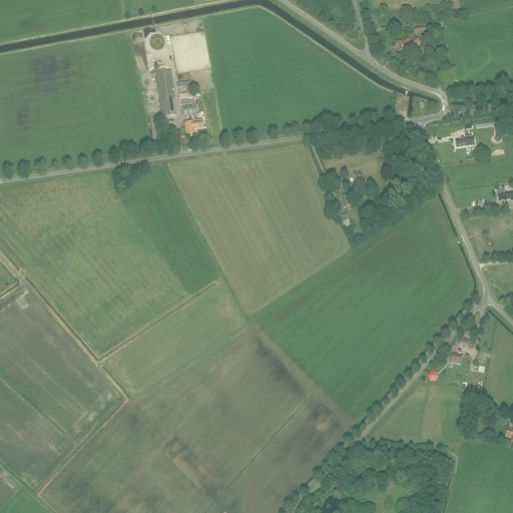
[(414,28),(415,34),(426,32),(425,26),(414,28)]
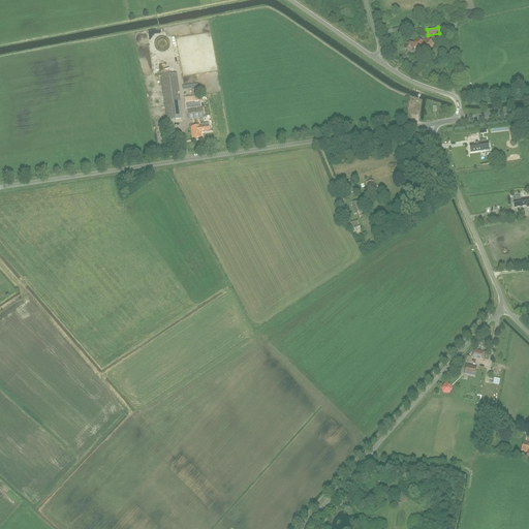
[(408,53),(414,47),(417,50),(419,48),(427,54),(435,45),(427,37),(424,41),(423,40),(422,41),(418,39),(413,45),(410,41),(407,44),(408,45),(405,49),(408,53)]
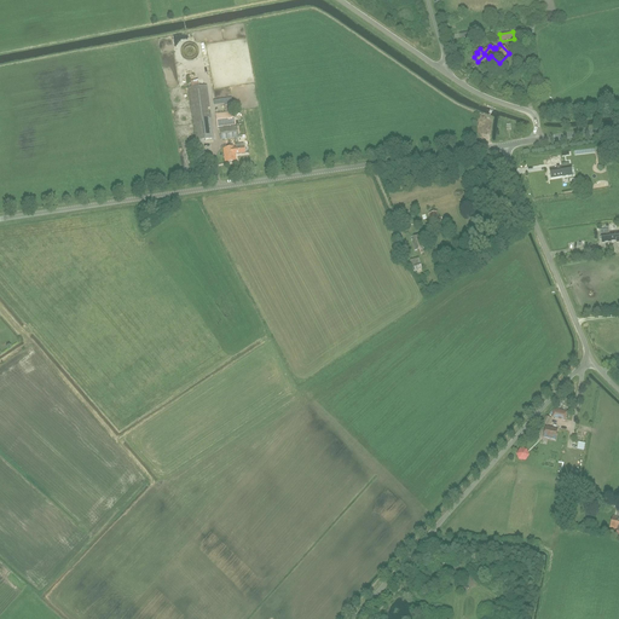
[(203,140),(214,139),(207,86),(187,88),(196,145),(203,144),(203,140)]
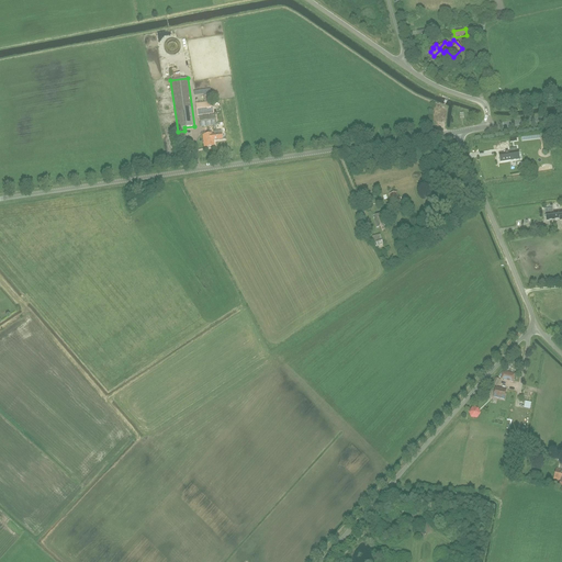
[(197,115),(214,113),(212,101),(195,104),(197,115)]
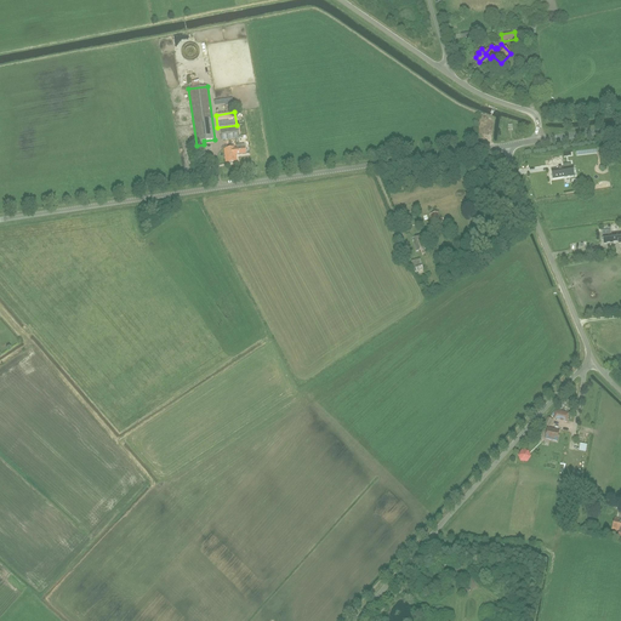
[(222,141),(239,138),(238,126),(220,129),(222,141)]
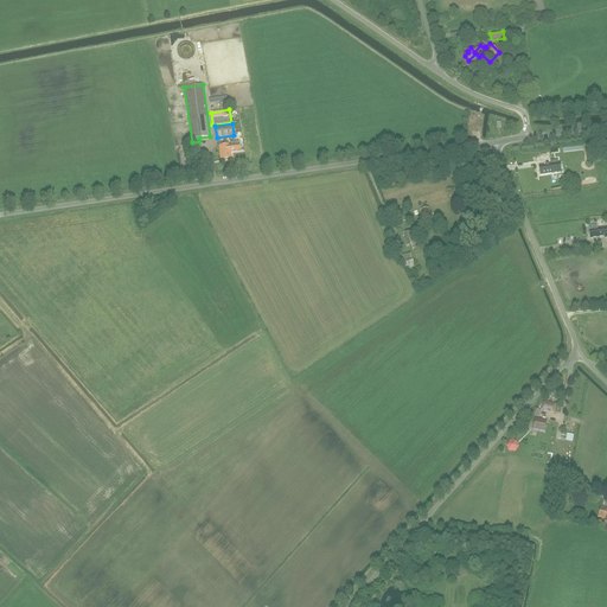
[(240,151),(240,145),(230,146),(230,145),(218,146),(221,159),(231,158),(230,152),(240,151)]
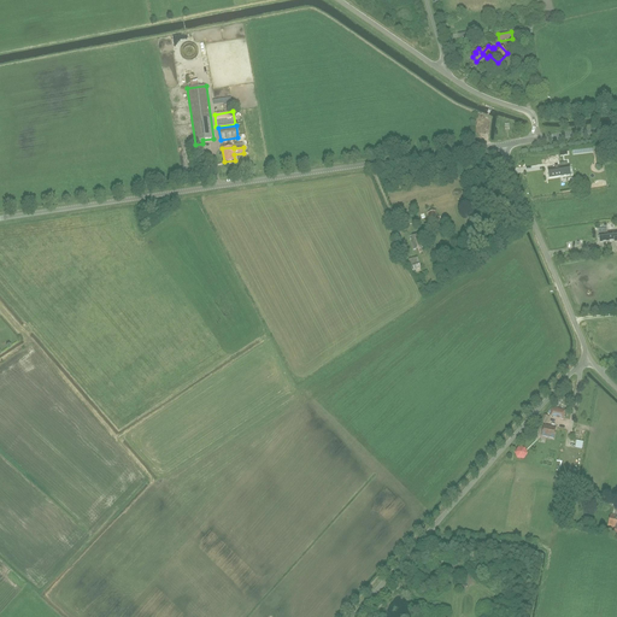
[(560,166),(562,170),(548,171),(550,180),(566,177),(565,169),(569,169),(568,165),(560,166)]
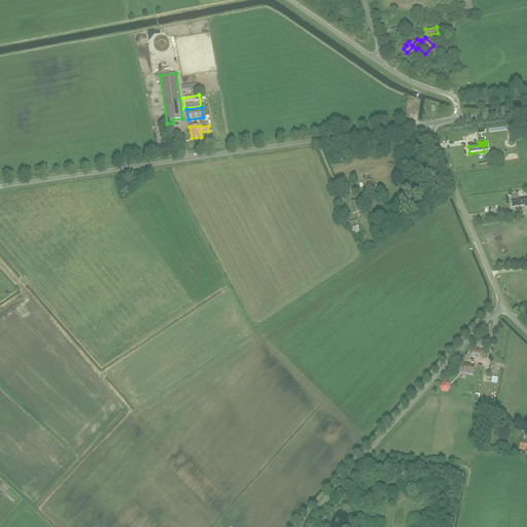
[(511,197),(512,200),(512,203),(513,207),(525,205),(525,207),(526,206),(526,197),(519,199),(518,196),(511,197)]
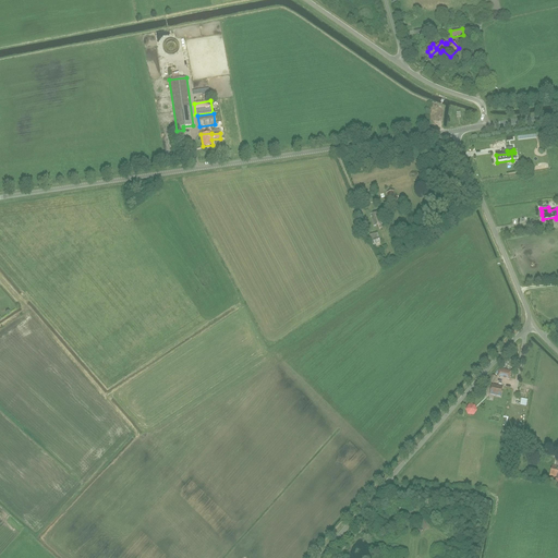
[(374,227),(384,225),(379,213),(371,215),(374,227)]
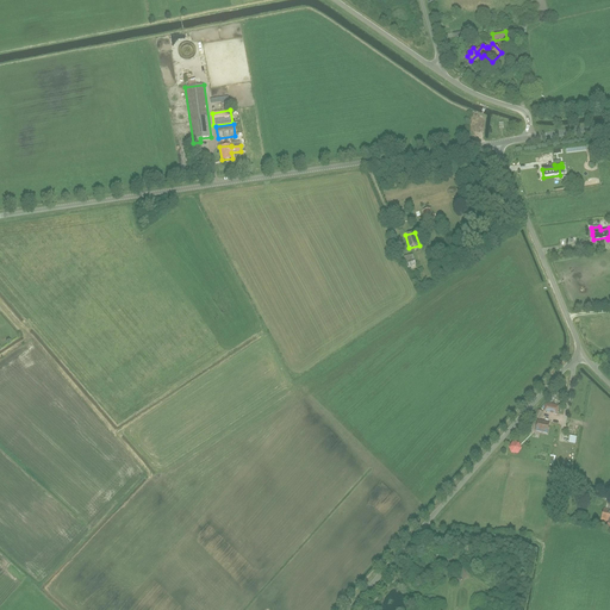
[(559,406),(546,404),(545,412),(551,414),(551,412),(553,414),(558,415),(559,406)]
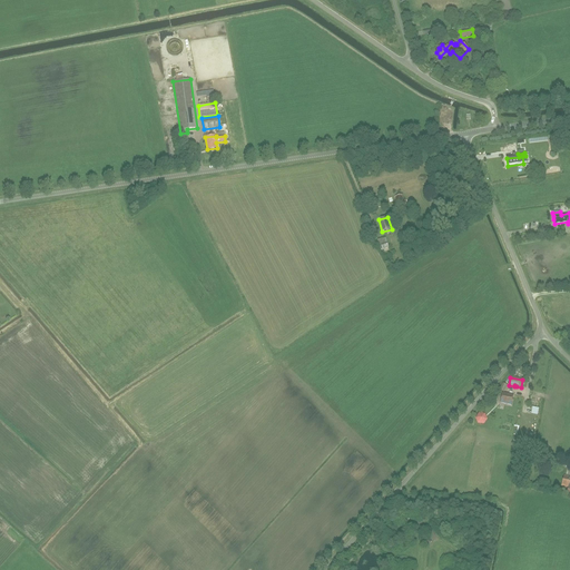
[(511,405),(513,395),(503,393),(501,403),(511,405)]
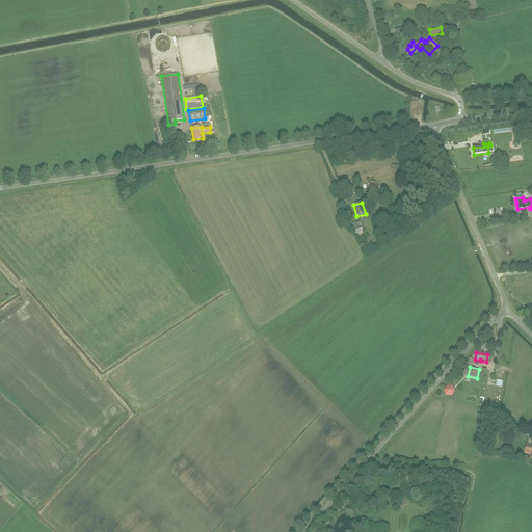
[(456,394),(454,386),(445,388),(447,397),(456,394)]
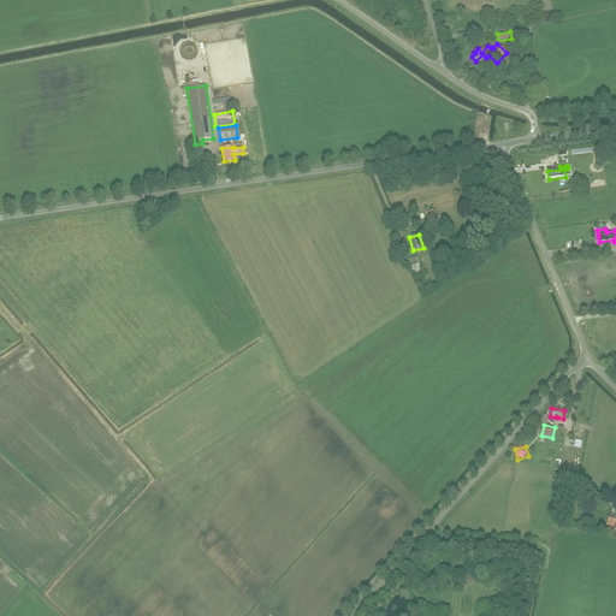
[(508,557),(501,555),(498,561),(504,564),(508,557)]
